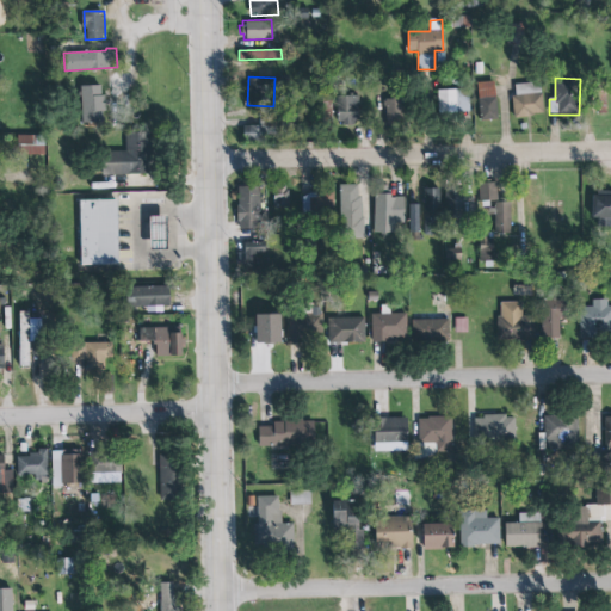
[(100,111),(104,111),(103,94),(99,94),(99,85),(88,82),(79,85),(80,122),(91,122),(100,122),(100,111)]
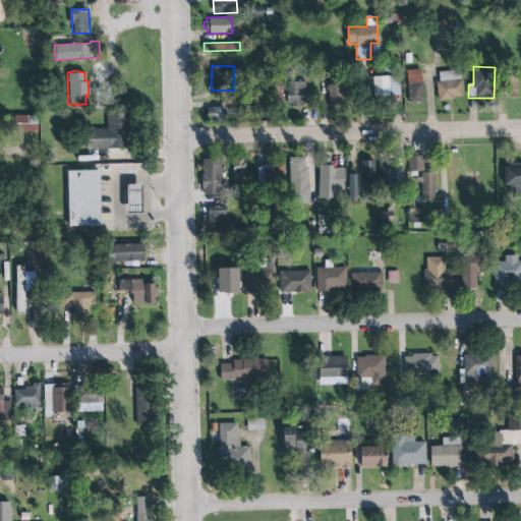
[(409,103),(423,103),(423,70),(408,70),(409,103)]
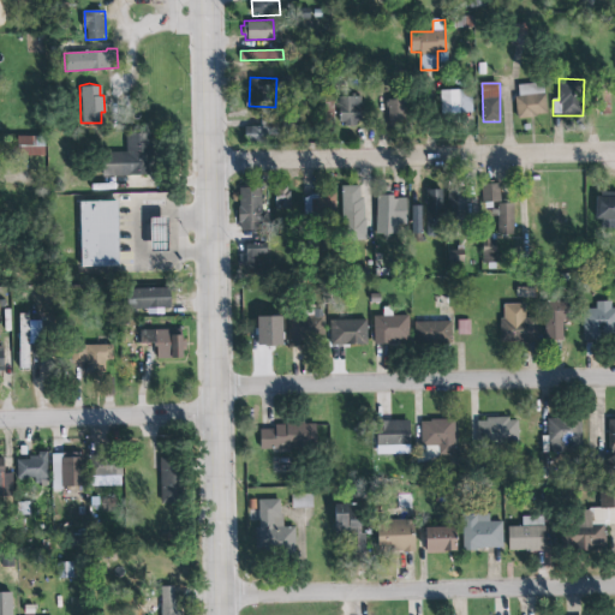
[(518,118),(547,117),(545,84),(517,85),(518,118)]
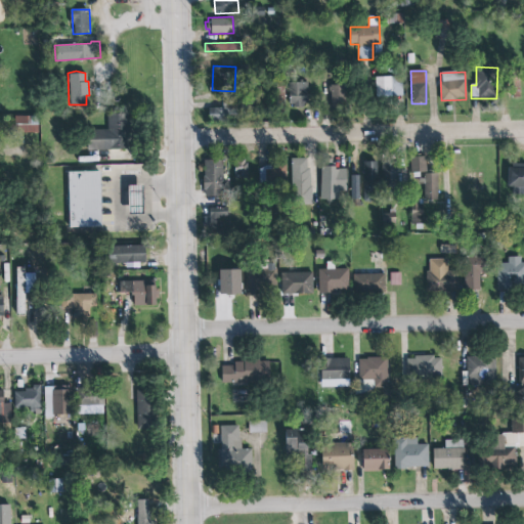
[(402,77),(376,78),(376,98),(403,97),(402,77)]
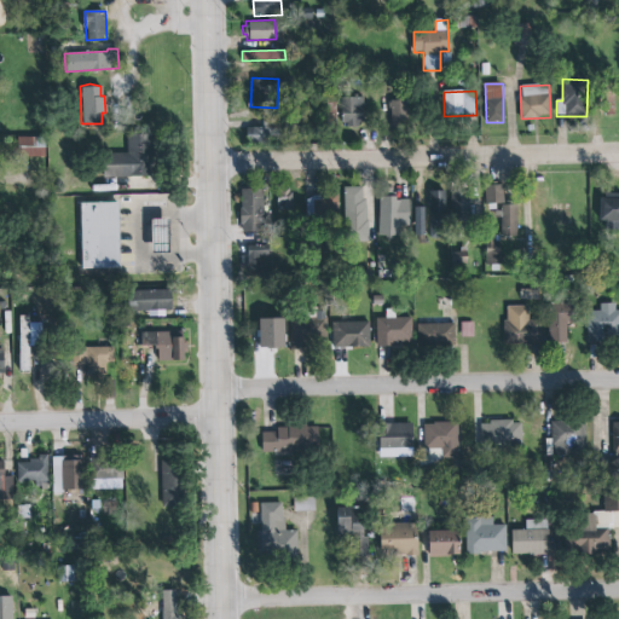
[(339,97),(362,96),(362,122),(357,123),(357,126),(345,127),(345,122),(339,122),(339,97)]
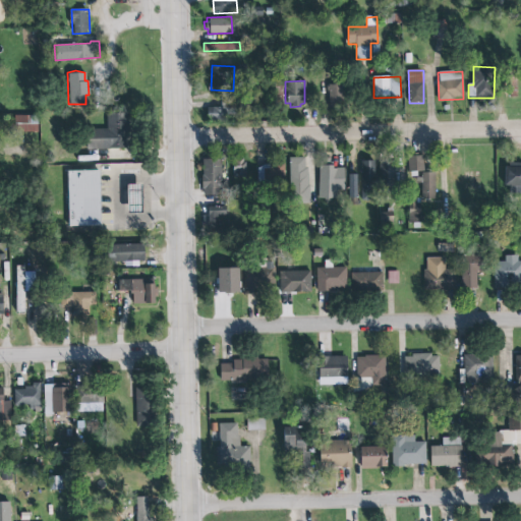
[(329,108),(344,108),(342,84),(328,85),(329,108)]
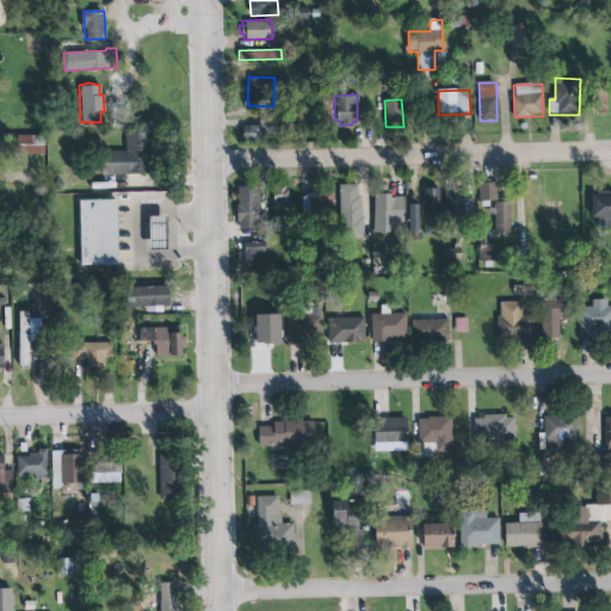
[(264,127),(245,127),(244,141),(264,142),(264,127)]
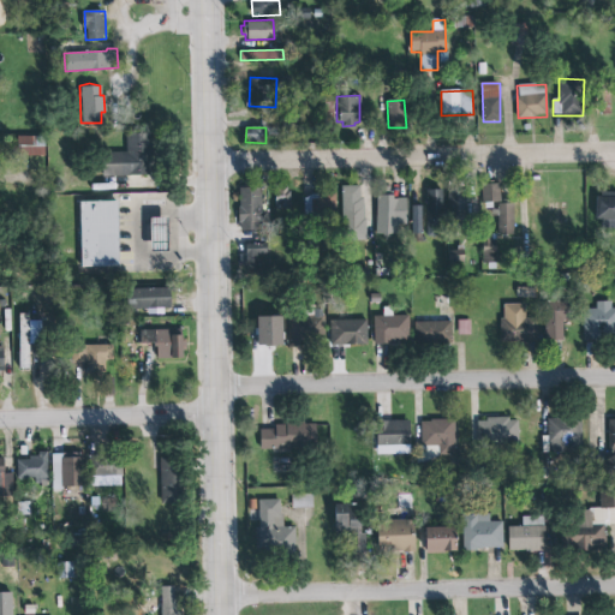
[(105,177),(153,175),(151,135),(126,135),(127,153),(103,153),(105,177)]
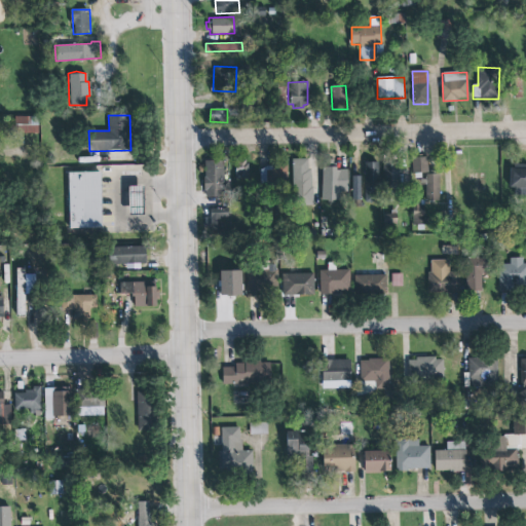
[(14,117),(15,134),(39,134),(39,116),(14,117)]
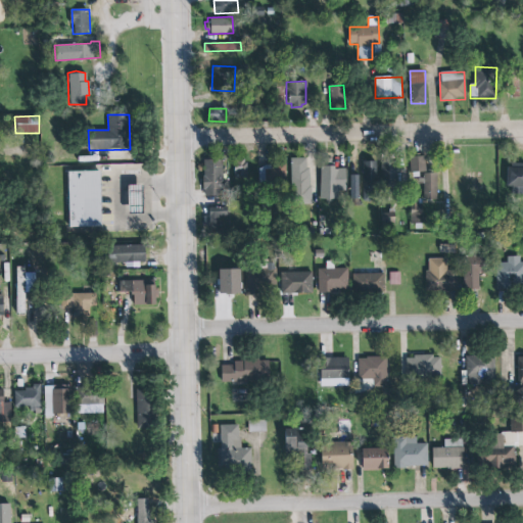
[(410,157),(411,174),(426,173),(425,156),(410,157)]
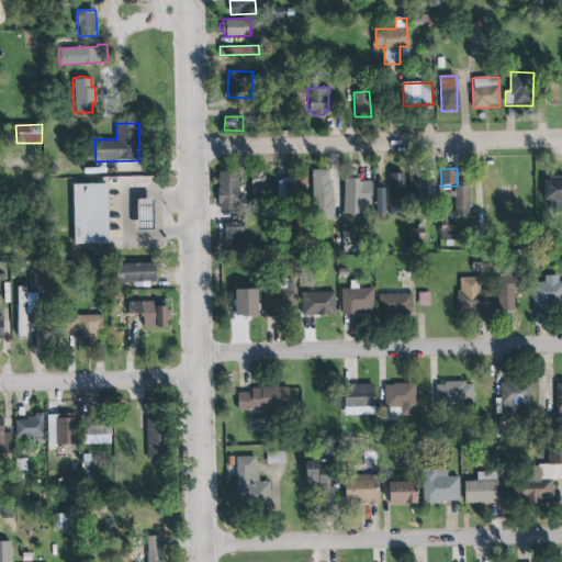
[(312,169),(313,217),(317,217),(317,220),(337,218),(337,214),(336,214),(335,213),(335,208),(334,206),(334,198),(333,197),(333,193),(332,192),(332,180),(329,179),(329,175),(328,173),(328,169),(312,169)]
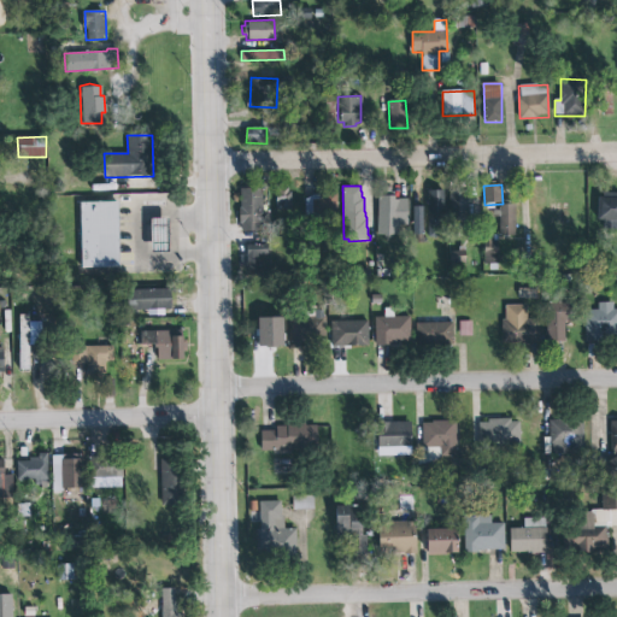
[(380,186),(388,186),(388,191),(392,191),(392,198),(405,198),(405,223),(395,223),(395,234),(376,234),(376,192),(380,192),(380,186)]
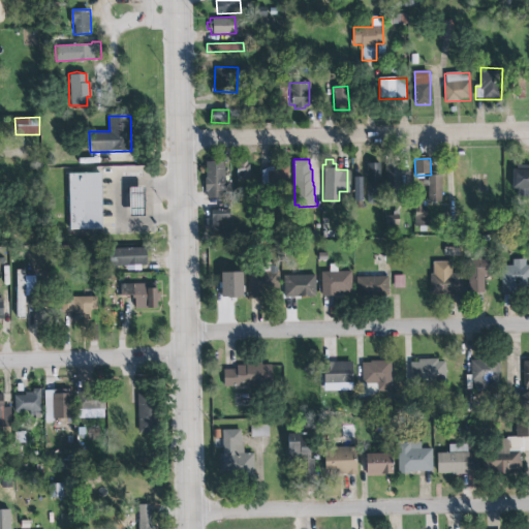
[(224,161),(206,162),(207,198),(230,197),(230,183),(225,184),(224,161)]
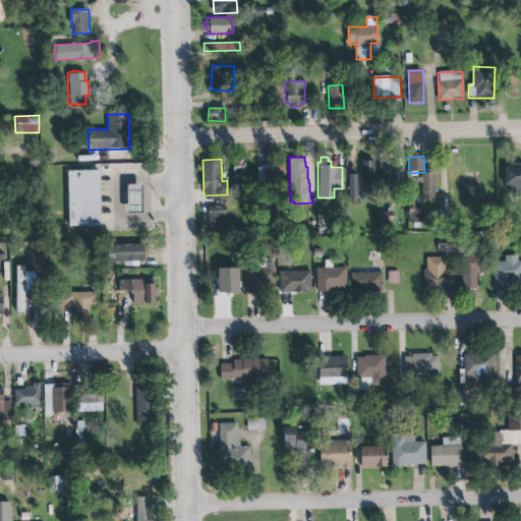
[(235,178),(246,177),(246,159),(235,160),(235,178)]
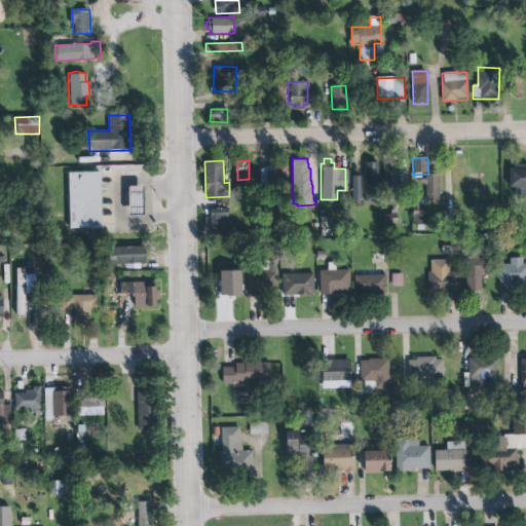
[(377,162),(365,163),(366,202),(378,201),(377,162)]
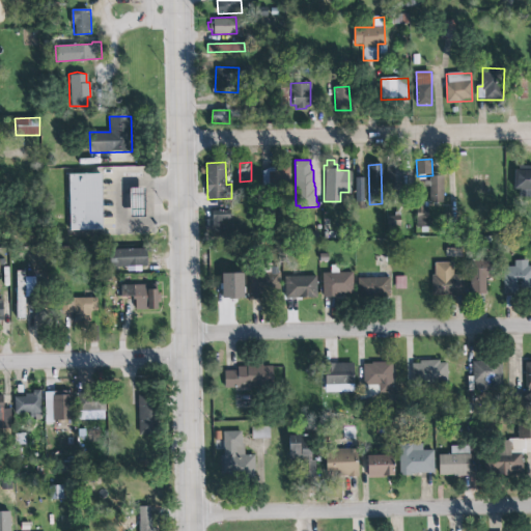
[(403,165),(388,164),(387,189),(402,190),(403,165)]
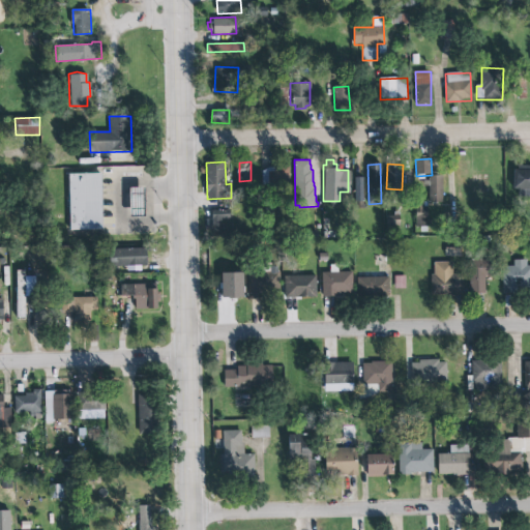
[(261,172),(265,189),(286,185),(282,167),(261,172)]
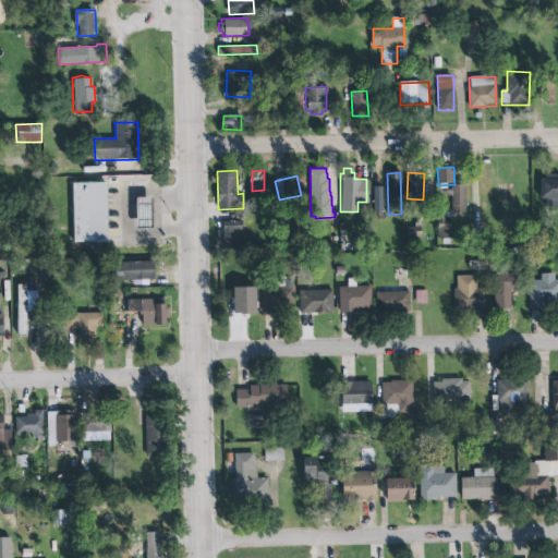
[(557,176),(541,176),(540,199),(557,199),(557,176)]
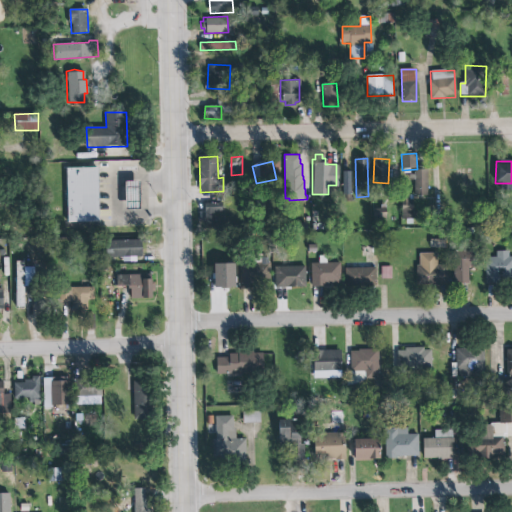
[(99,167),(67,168),(68,223),(100,222),(99,167)]
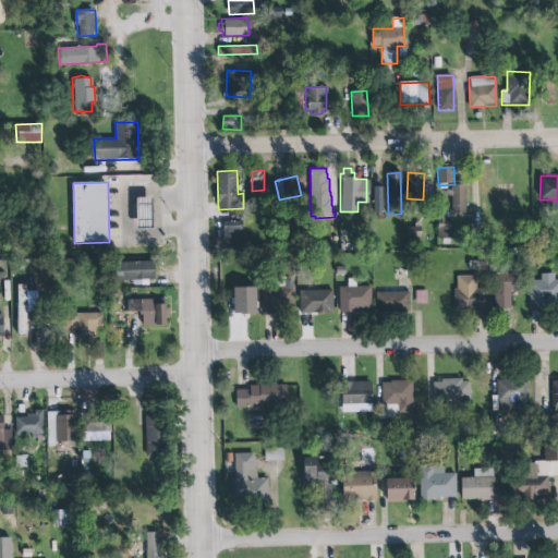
[(466,213),(465,185),(451,185),(452,214),(466,213)]
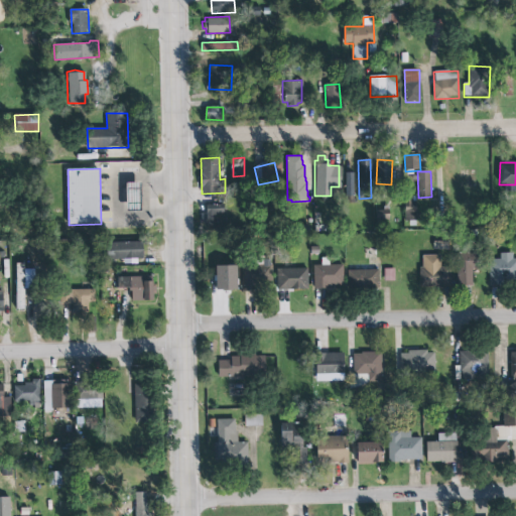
[(142,183),(127,183),(128,211),(142,211),(142,183)]
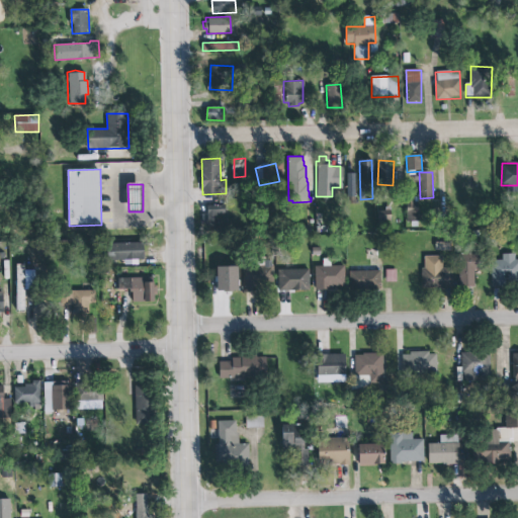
[(419,222),(419,203),(407,202),(407,222),(419,222)]
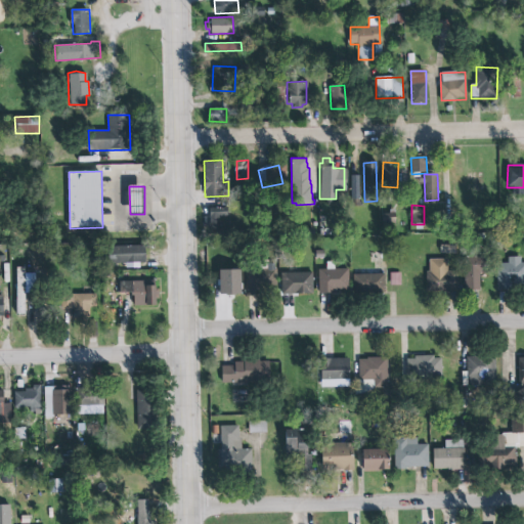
[(209,209),(210,232),(228,231),(226,208),(209,209)]
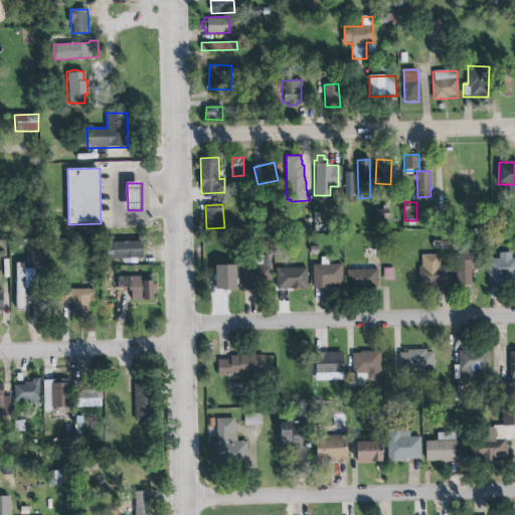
[(144,258),(143,241),(108,243),(109,260),(144,258)]
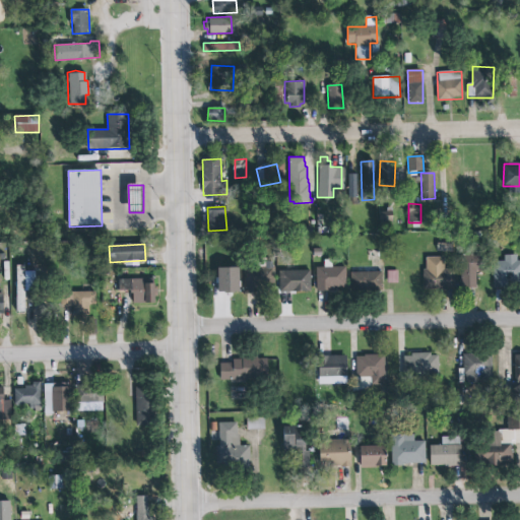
[(483,254),(484,270),(473,270),(474,287),(459,287),(459,255),(483,254)]
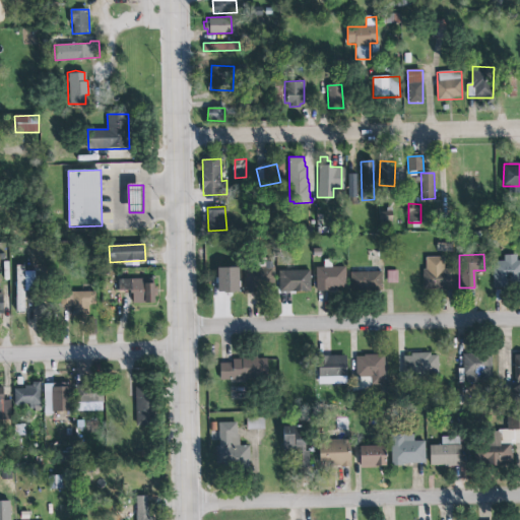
[(492,286),(491,261),(503,261),(502,255),(514,255),(514,260),(519,260),(519,280),(506,280),(506,286),(492,286)]
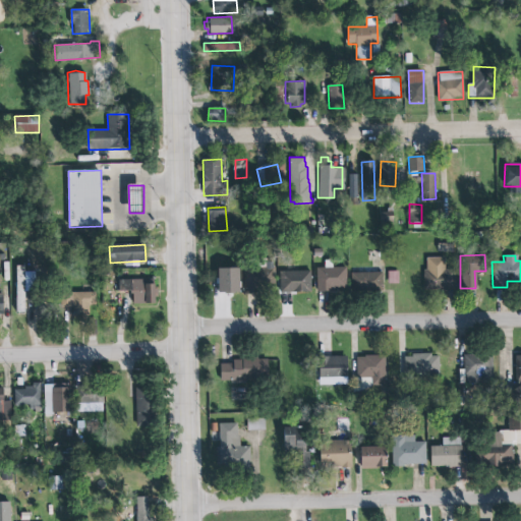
[(425,290),(456,289),(456,270),(446,270),(445,257),(424,257),(425,290)]
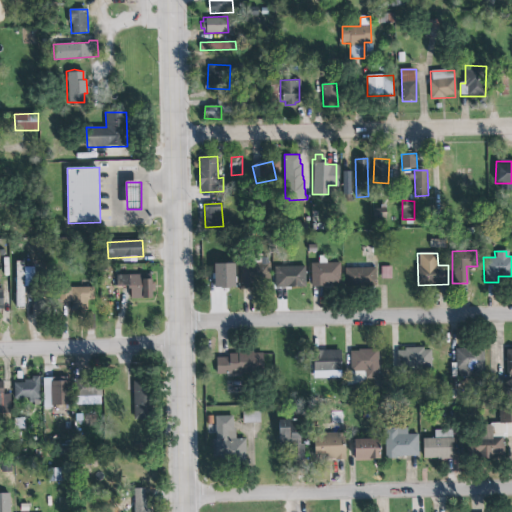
[(17,308),(26,308),(26,287),(34,287),(34,268),(25,268),(25,262),(16,262),(17,308)]
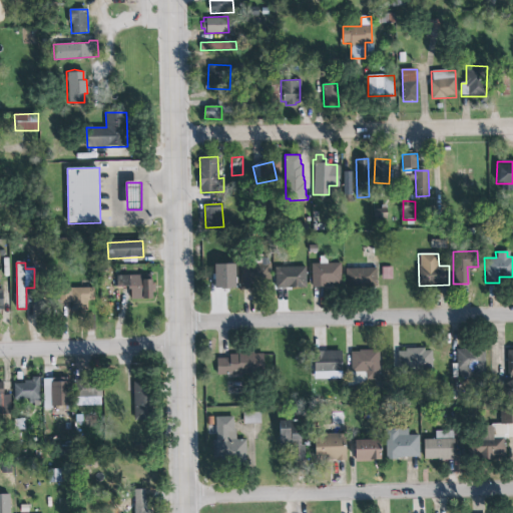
[(239,264),(269,264),(269,284),(253,284),(253,289),(240,289),(239,264)]
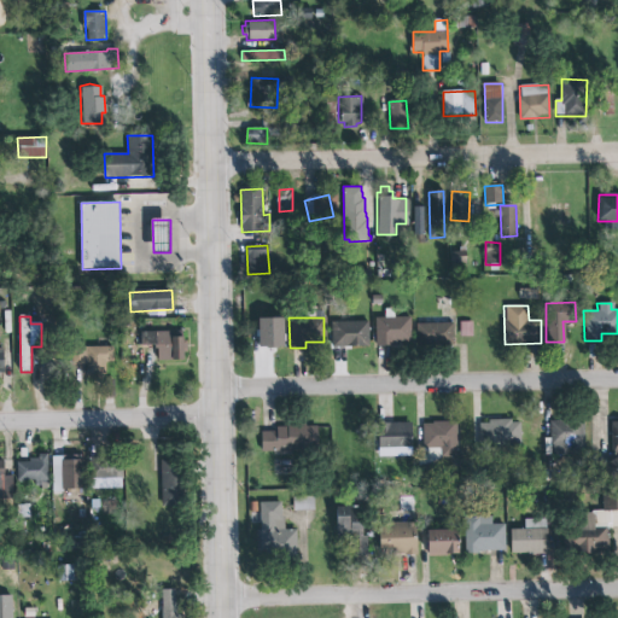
[(375,347),(412,345),(410,318),(375,319),(375,347)]
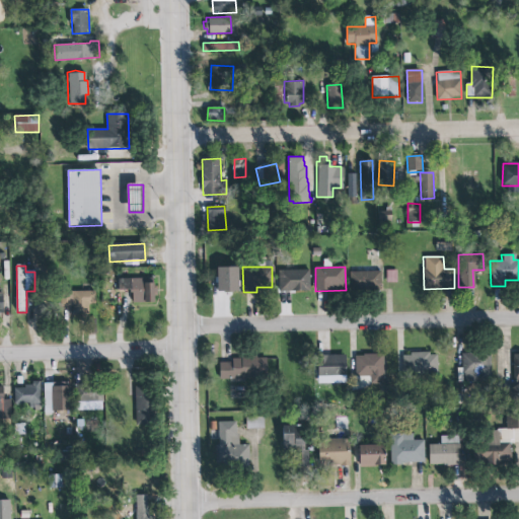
[(240,293),(239,269),(218,269),(218,293),(240,293)]
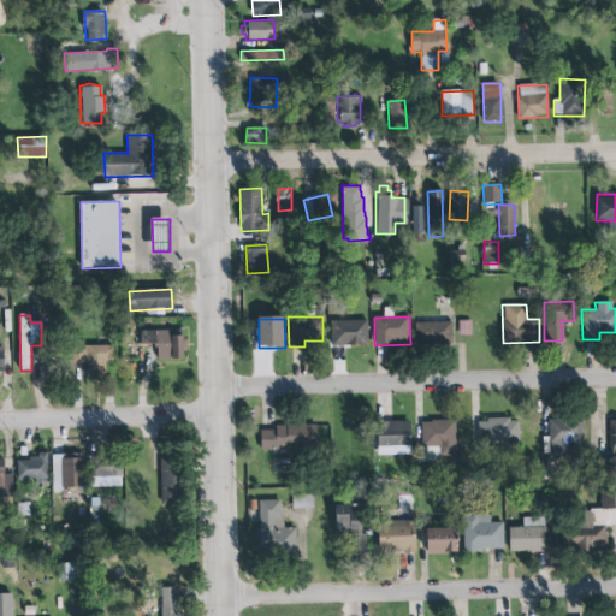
[(331,321),(331,348),(368,347),(367,320),(331,321)]
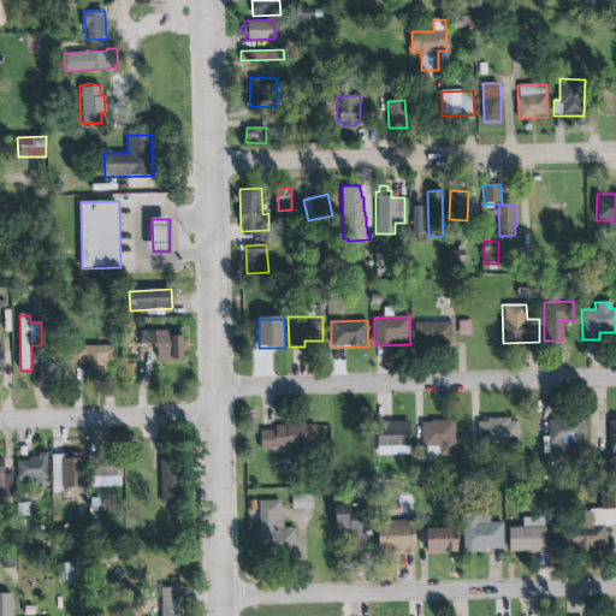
[(471,320),(457,321),(458,337),(471,336),(471,320)]
